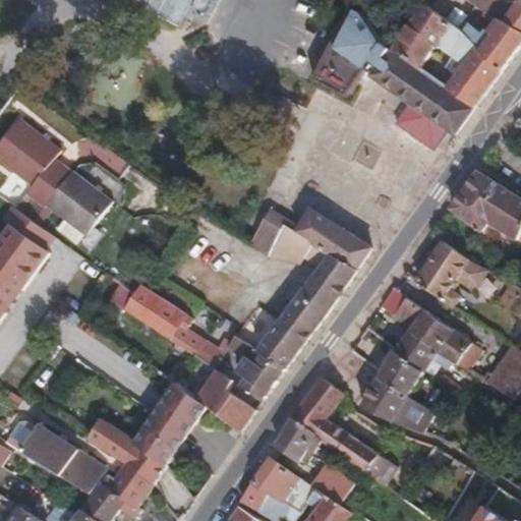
[(438,0),(418,0),(423,3),(438,14),(445,4),(438,0)]
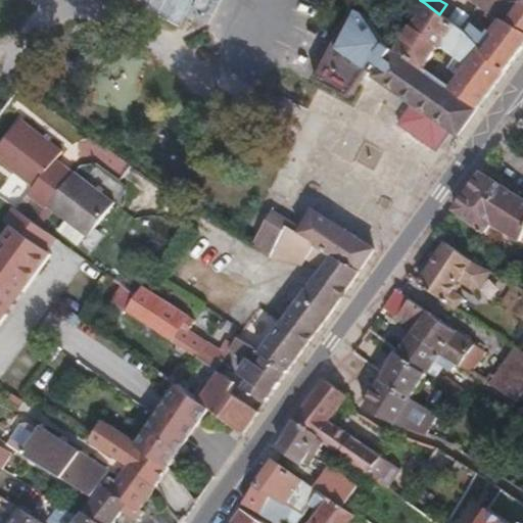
[(522,0),(519,0),(505,21),(522,32),(522,0)]
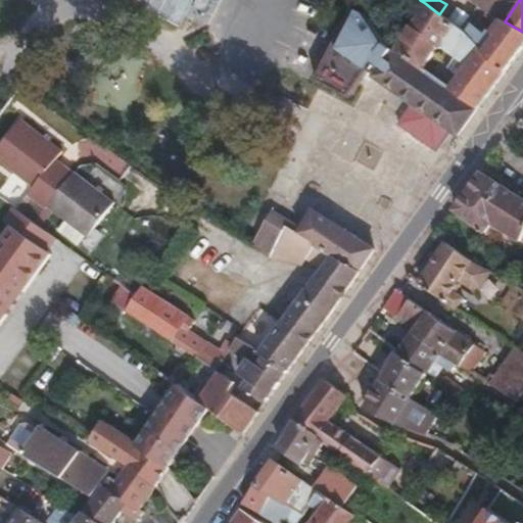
[(439,14),(425,3),(393,49),(422,68),(435,48),(438,49),(443,41),(469,59),(449,88),(477,106),(504,70),(476,50),(480,44),(464,33),(439,14)]
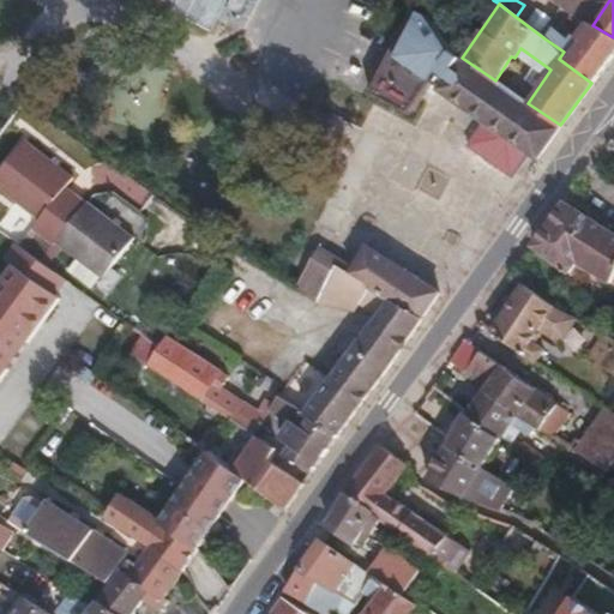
[(571,42),(552,29),(545,38),(564,52),(559,59),(591,83),(613,50),(613,37),(593,25),(587,22),(584,25),(571,42)]
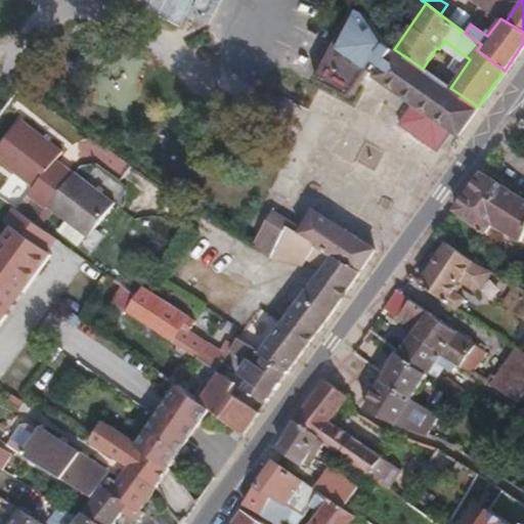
[(394,49),(386,60),(420,84),(428,73),(423,69),(394,49)]
